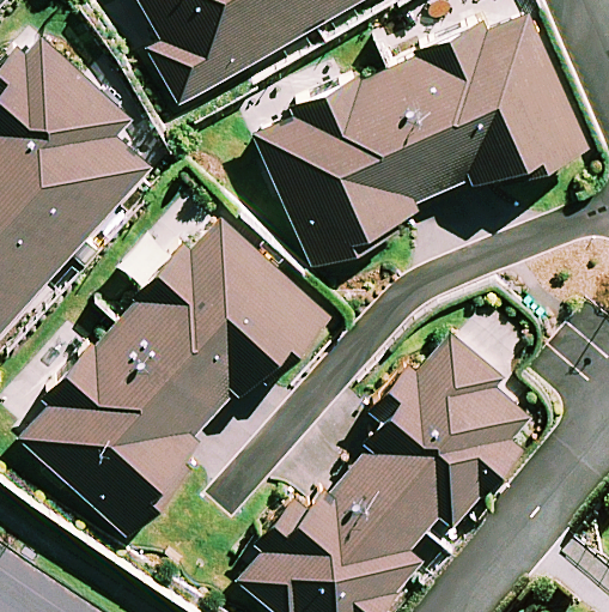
[(140,0),(163,38),(146,48),(180,107),(364,0),(140,0)]
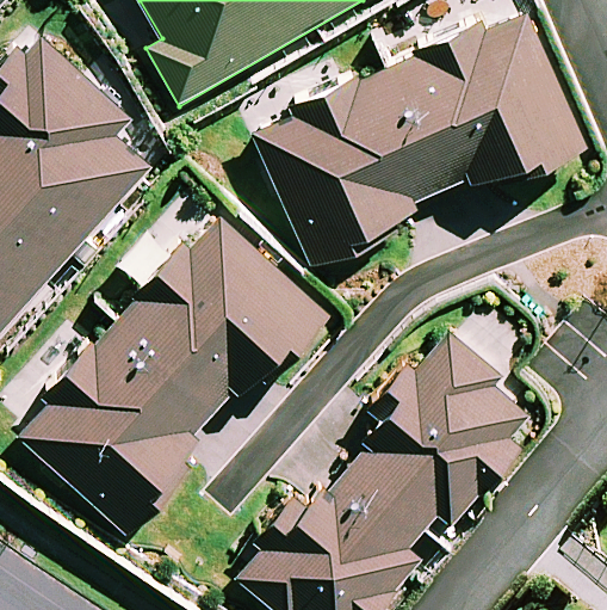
[(319,270),(369,248),(364,238),(421,211),(417,204),(468,182),(471,189),(527,164),(532,173),(534,172),(587,148),(521,5),(253,127),(319,270)]
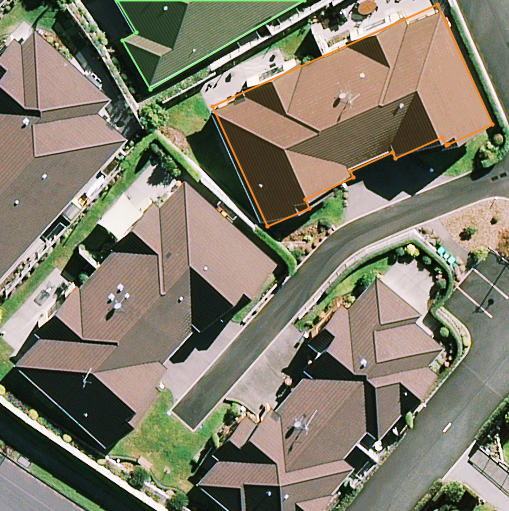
[(109,97),(31,27),(0,60),(0,74),(3,78),(0,81),(0,280),(127,141),(95,112),(109,97)]
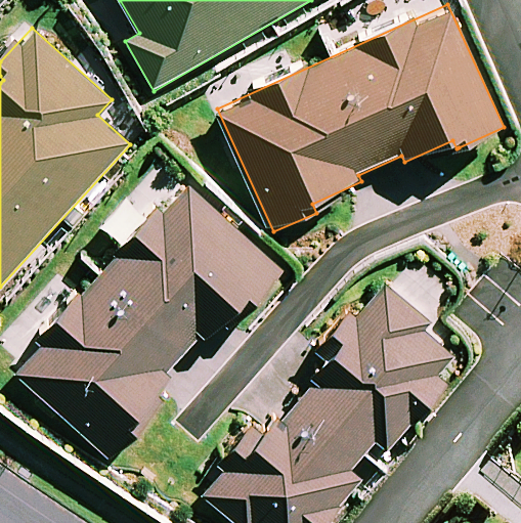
[(284,270),(186,181),(13,371),(111,460),(164,400),(157,394),(241,303),(248,309),(284,270)]
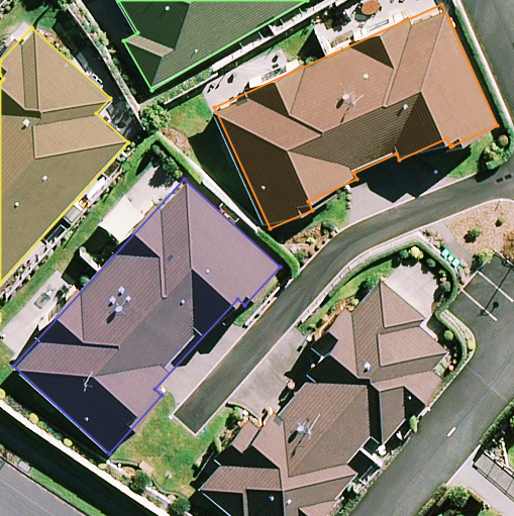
[(372,434),(385,445),(443,375),(434,368),(453,344),(377,281),(323,345),(329,350),(285,404),(279,399),(204,490),(236,515),(323,515),(357,476),(345,466),(372,434)]
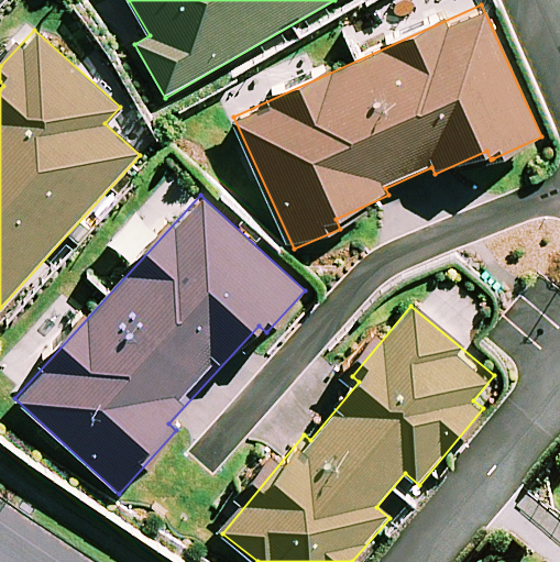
All buildings are outlined.
